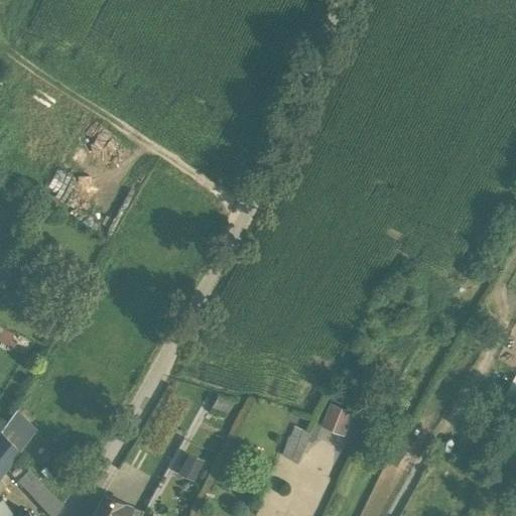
[(23,394),(15,404),(23,410),(31,400),(23,394)]
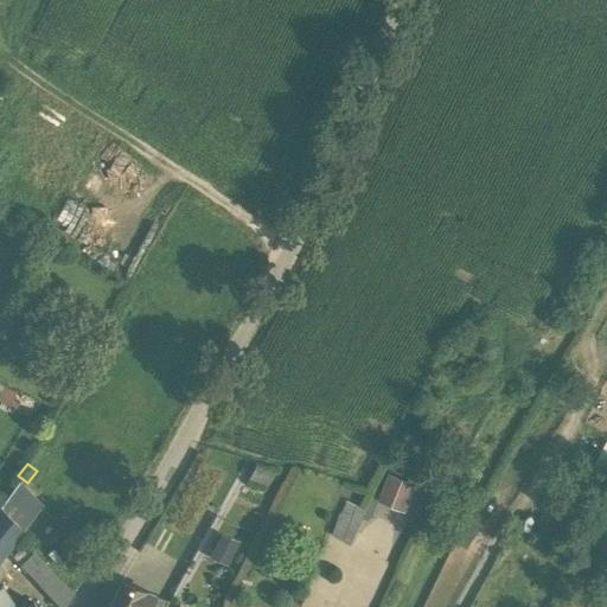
[(415,487),(390,475),(381,499),(404,510),(415,487)]
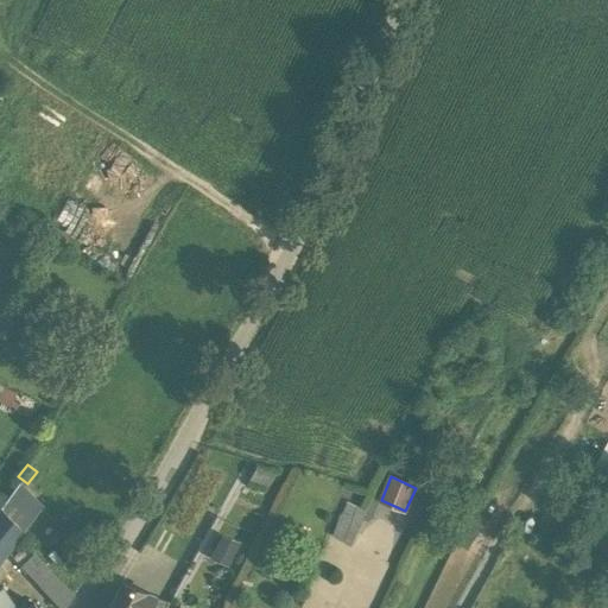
[(8,488),(0,500),(0,551),(32,512),(8,488)]
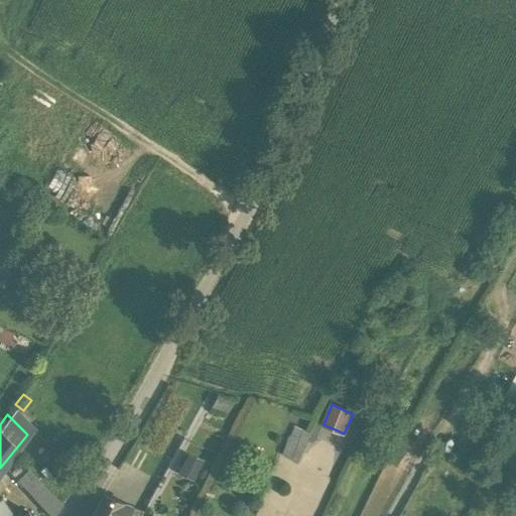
[(305,430),(295,426),(291,436),(290,435),(281,455),(298,464),(306,444),(300,440),(305,430)]
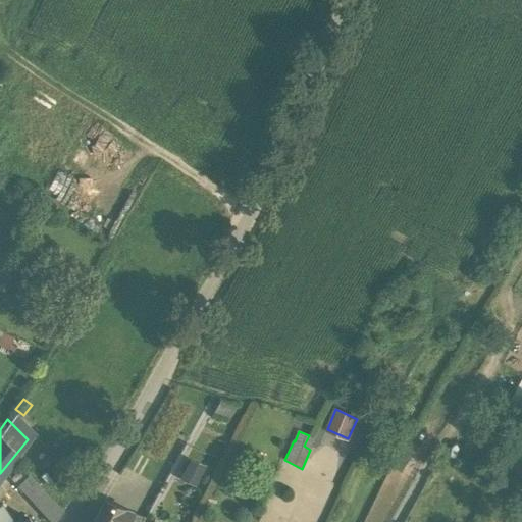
[(403,454),(394,467),(402,472),(411,459),(403,454)]
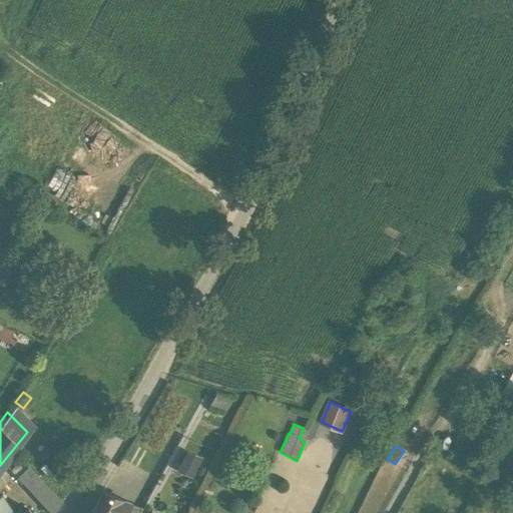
[(198,456),(183,448),(174,465),(189,473),(198,456)]
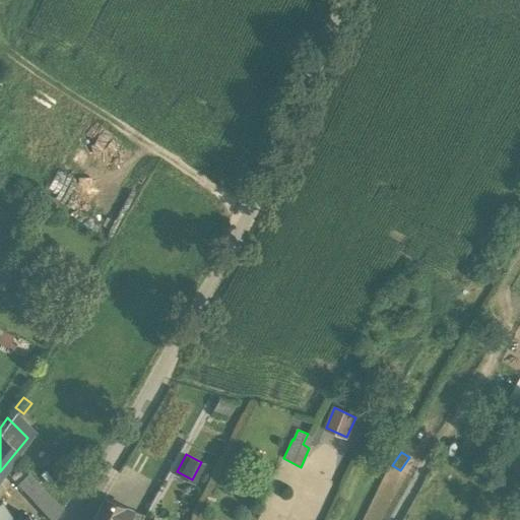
[(39,488),(24,472),(15,480),(30,496),(39,488)]
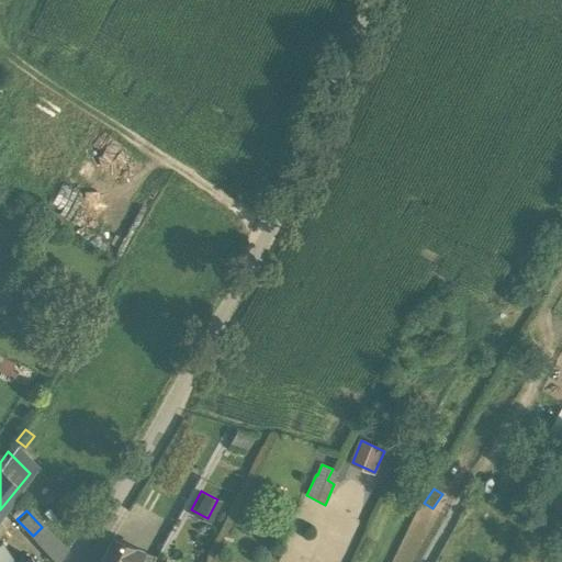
[(44,525),(42,526),(42,527),(33,536),(57,561),(69,549),(44,525)]
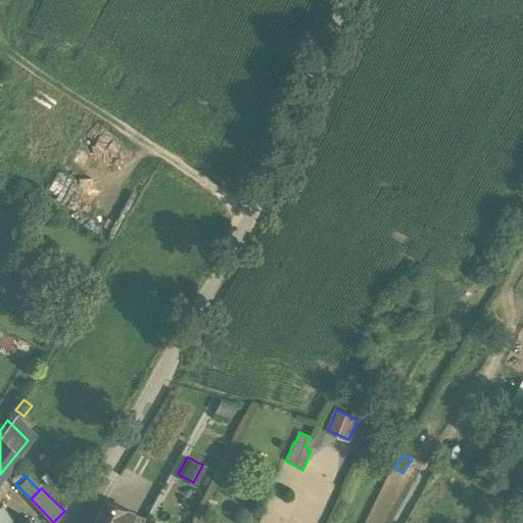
[(102,497),(88,522),(102,522),(103,520),(102,520),(107,510),(104,509),(108,501),(102,497)]
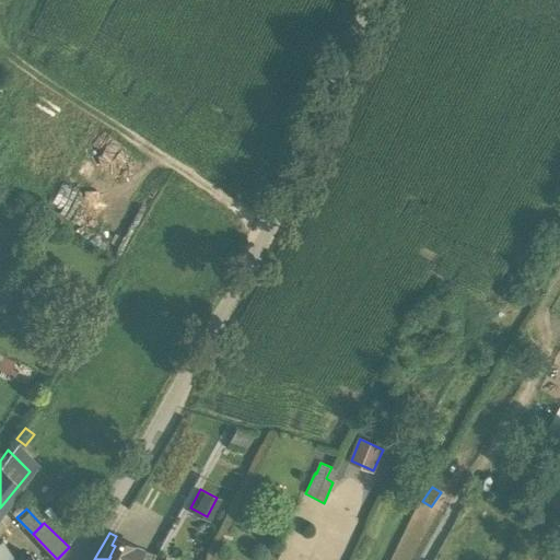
[(132,559),(138,545),(121,538),(117,547),(115,546),(109,557),(111,557),(117,559),(132,559)]
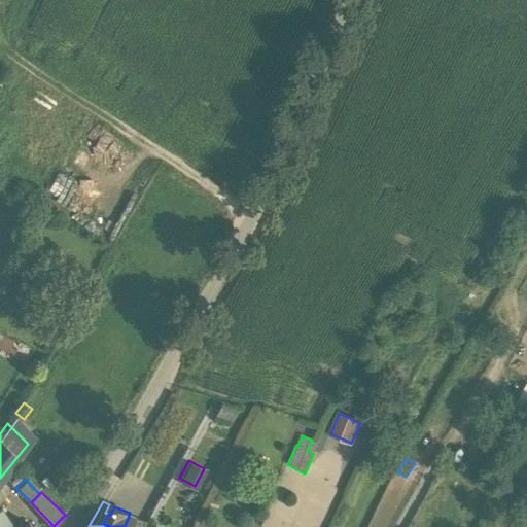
[(130,513),(125,526),(139,526),(143,518),(130,513)]
